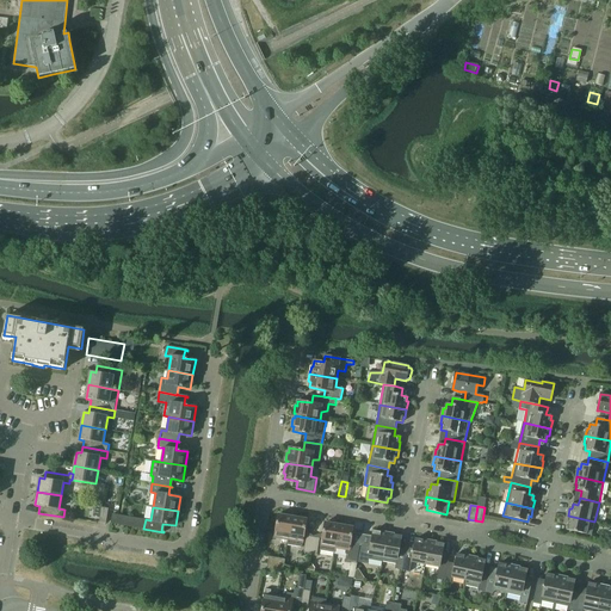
[(111,523),(143,529),(146,519),(112,514),(111,523)]
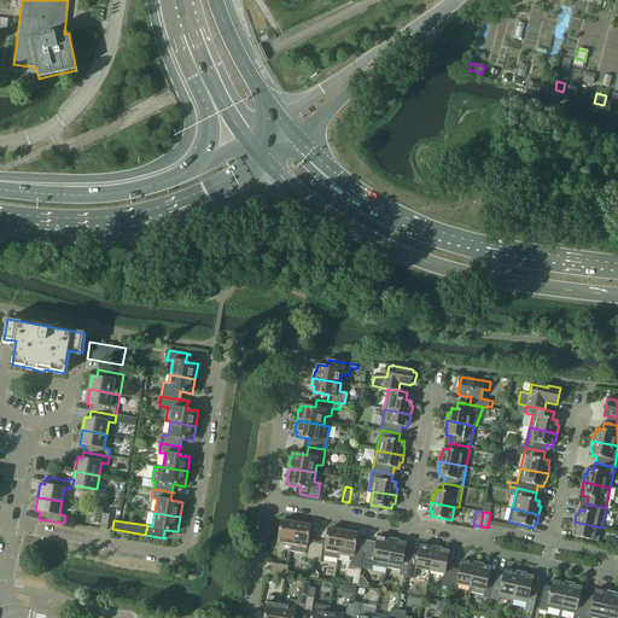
[(278,544),(292,547),(296,523),(281,520),(278,544)]
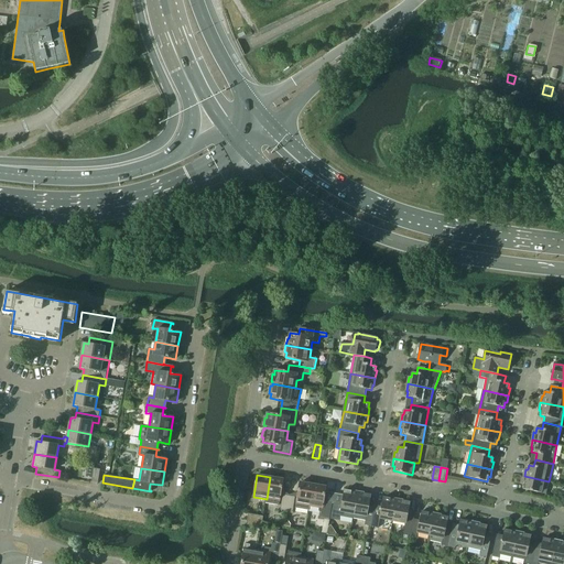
[(549,481),(524,476),(522,484),(524,484),(523,489),(546,494),(549,481)]
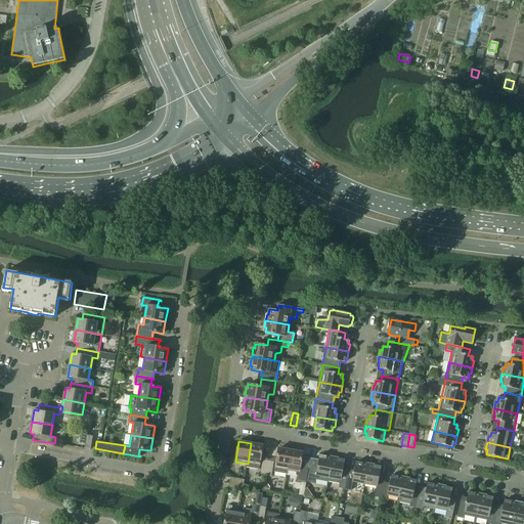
[(248,464),(247,468),(259,470),(263,445),(251,443),(248,464)]
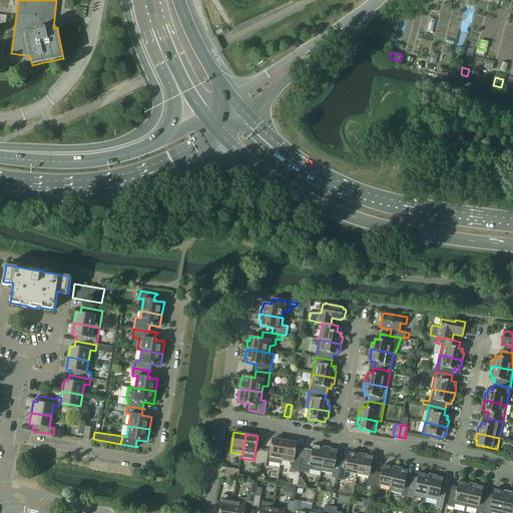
[(281,464),(282,460),(285,441),(273,439),(270,458),(269,462),(281,464)]
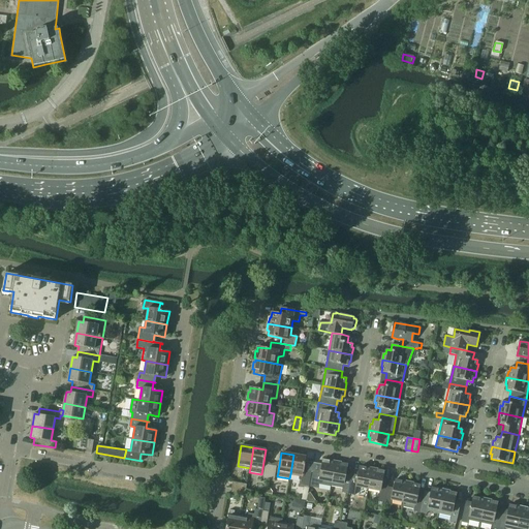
[(293,455),(290,474),(300,476),(299,478),(300,480),(302,480),(301,485),(309,486),(312,472),(304,470),(306,457),(293,455)]
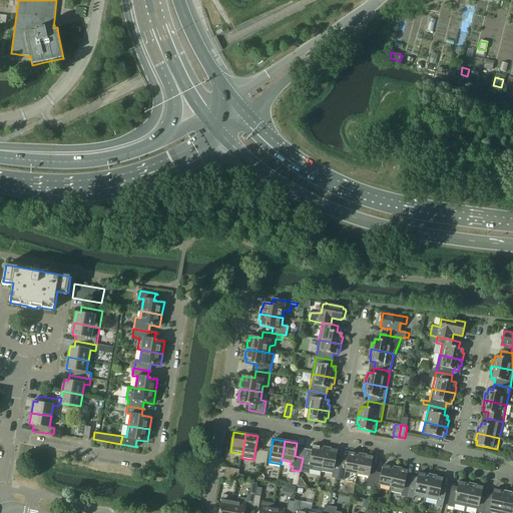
[(310,469),(322,471),(326,448),(314,446),(311,459),(304,458),(301,472),(309,473),(310,469)]
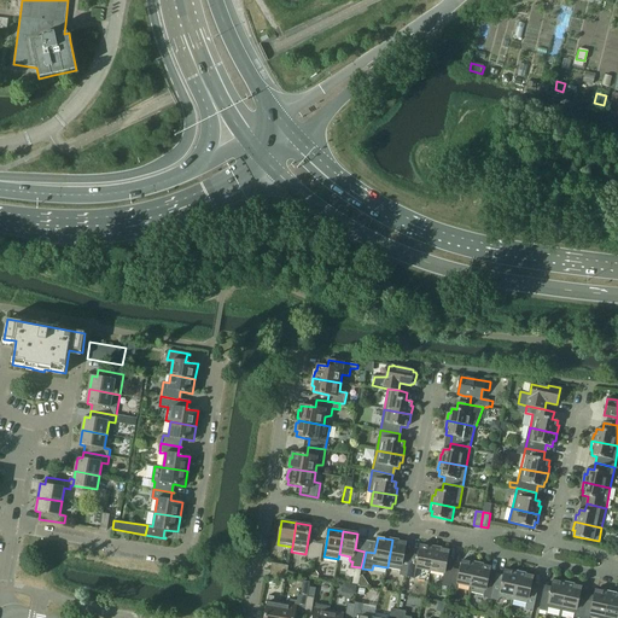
[(400,576),(407,577),(412,554),(404,553),(407,542),(392,540),(388,567),(401,570),(400,576)]
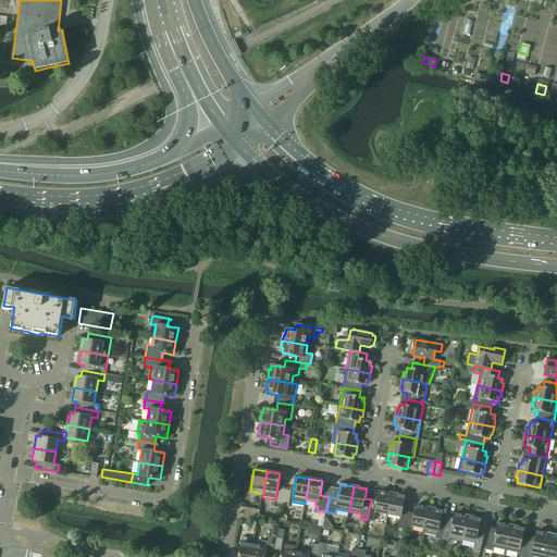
[(276,504),(283,505),(285,490),(280,489),(276,504)]
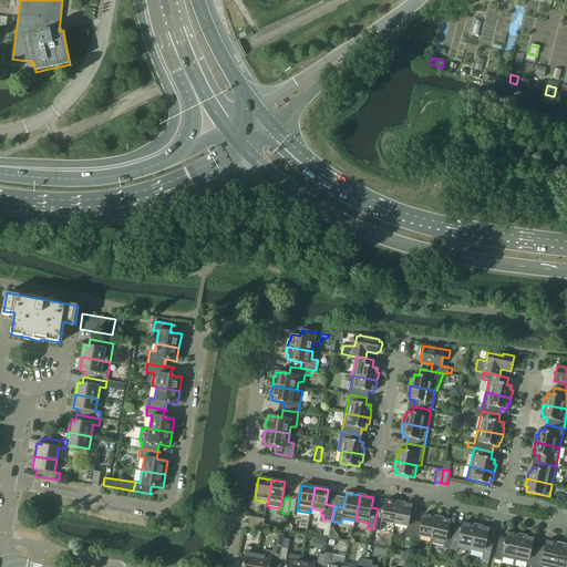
[(290,498),(288,514),(295,515),(297,500),(290,498)]
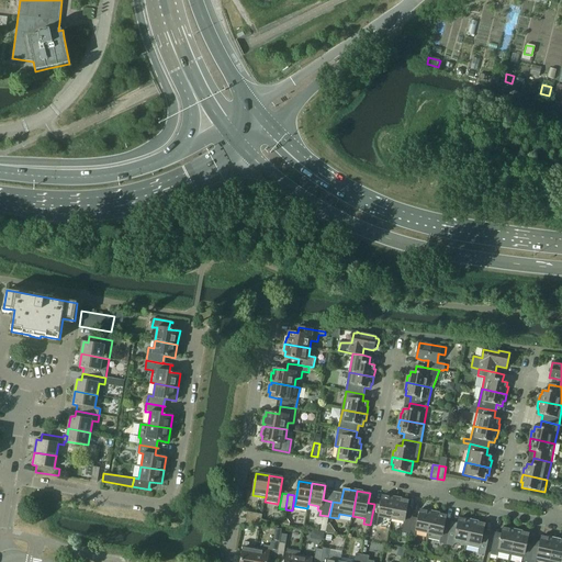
[(379,516),(392,518),(395,498),(382,495),(380,505),(374,504),(370,525),(377,526),(379,516)]
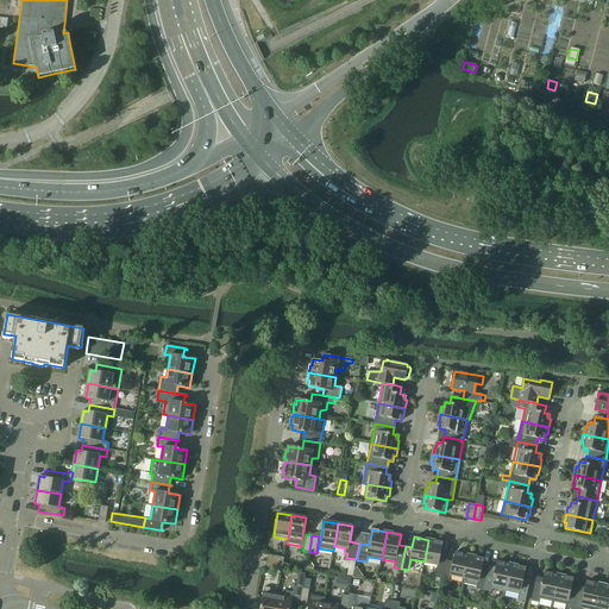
[(435,577),(443,579),(447,560),(447,556),(440,553),(443,542),(428,540),(425,562),(438,564),(435,577)]
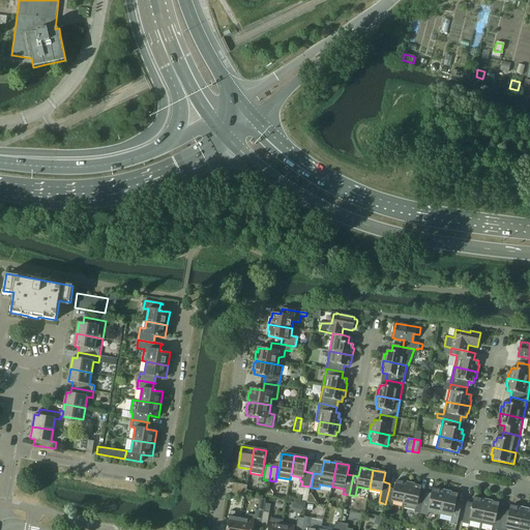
[(385,504),(391,505),(392,500),(405,502),(409,483),(396,480),(394,489),(389,488),(385,504)]
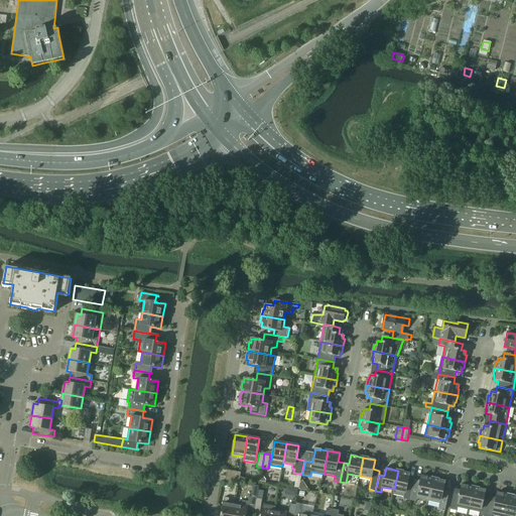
[(227,470),(226,476),(240,478),(241,473),(227,470)]
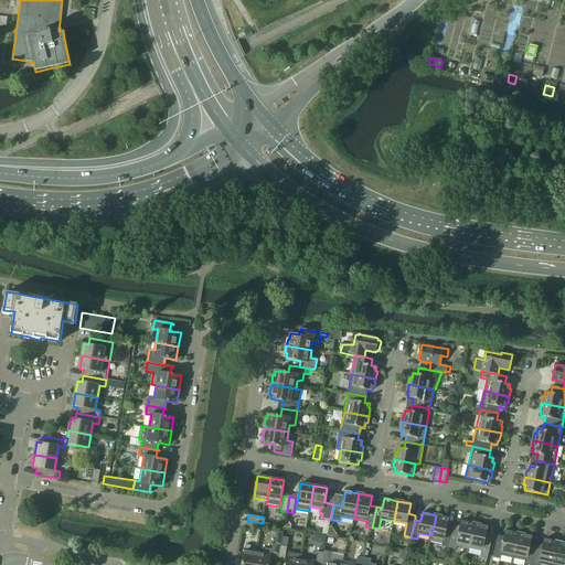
[(436,515),(432,535),(430,540),(443,543),(443,546),(449,547),(454,530),(447,529),(449,518),(436,515)]
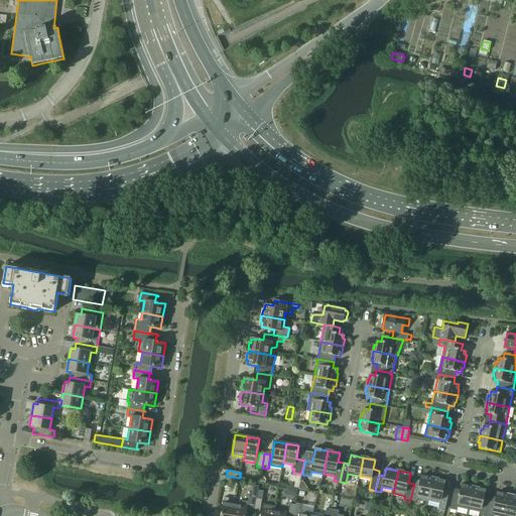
[(240,478),(226,476),(225,482),(239,484),(240,478)]
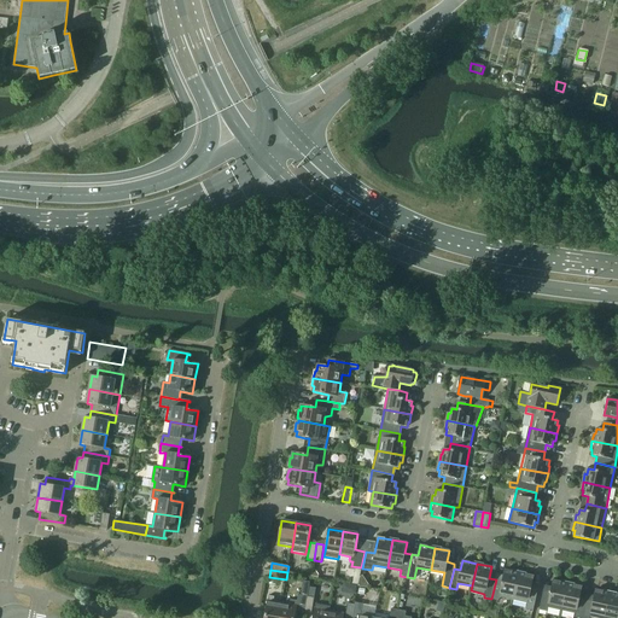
[(519,573),(505,570),(502,581),(496,579),(491,599),(499,601),(499,599),(501,598),(513,600),(519,573)]
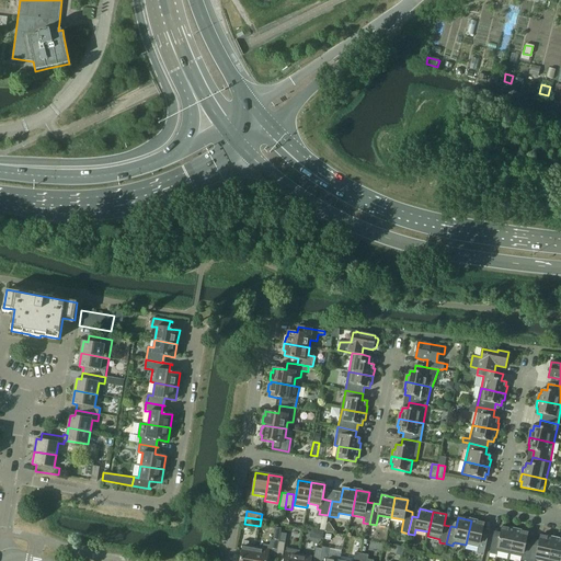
[(484,523),(471,521),(466,545),(479,548),(477,552),(484,554),(489,535),(482,534),(484,523)]
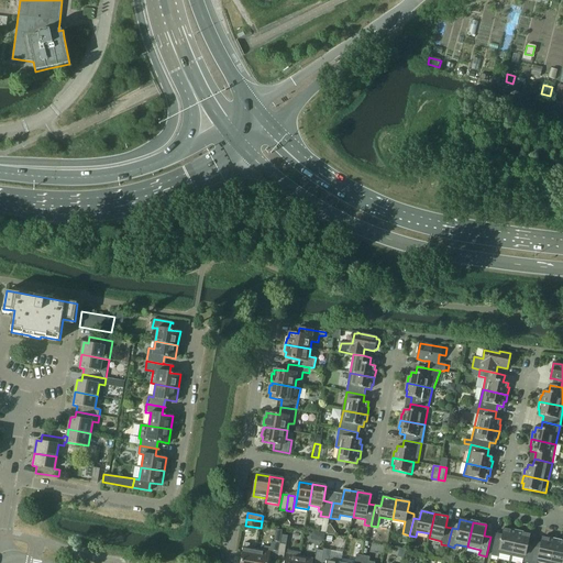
[(328,526),(327,533),(333,536),(335,532),(330,525),(328,526)]
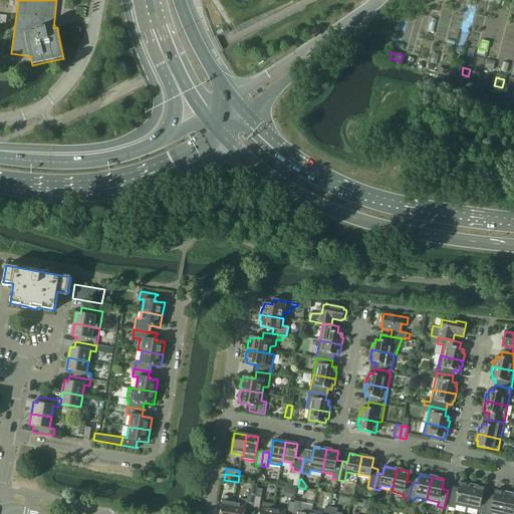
[(456,505),(467,508),(472,485),(460,483),(458,492),(452,491),(449,508),(455,509),(456,505)]
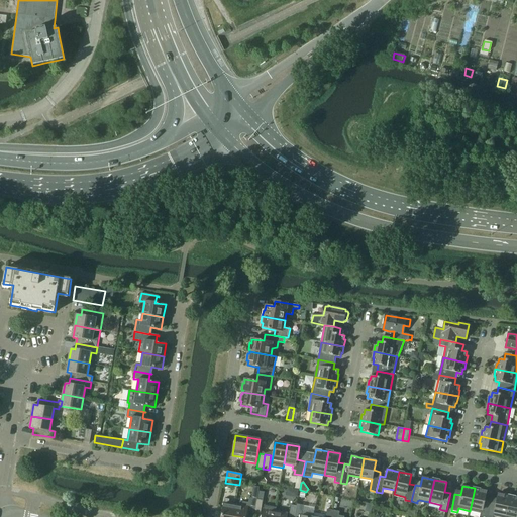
[(236,505),(233,516),(246,516),(247,513),(254,514),(257,500),(260,488),(253,487),(251,499),(249,499),(248,503),(242,502),(242,506),(236,505)]
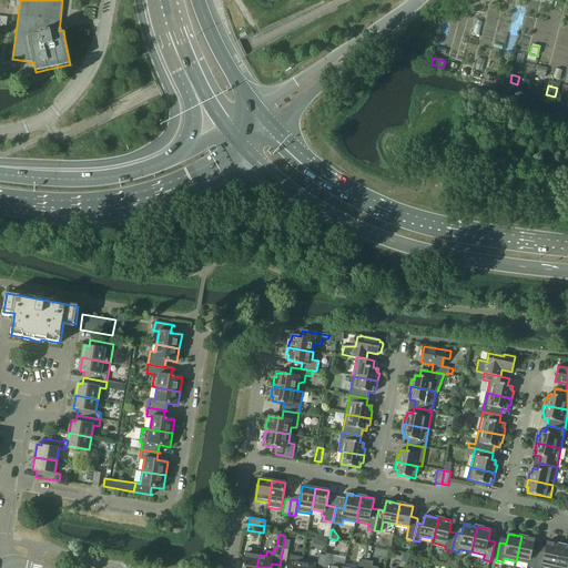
[(528,567),(530,567),(535,567),(538,551),(533,550),(535,539),(521,536),(516,561),(529,564),(528,567)]
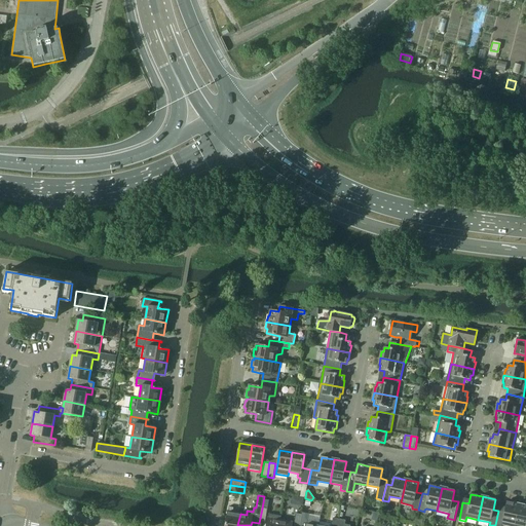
[(501,525),(502,525),(506,525),(514,525),(519,504),(506,501),(504,512),(498,511),(495,525),(501,525)]
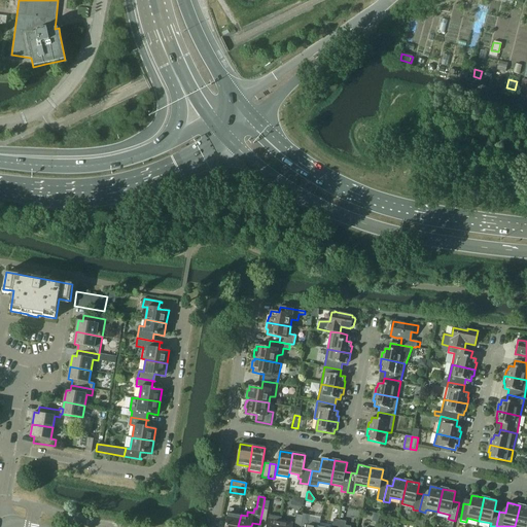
[(526,526),(526,506),(520,505),(515,526),(526,526)]
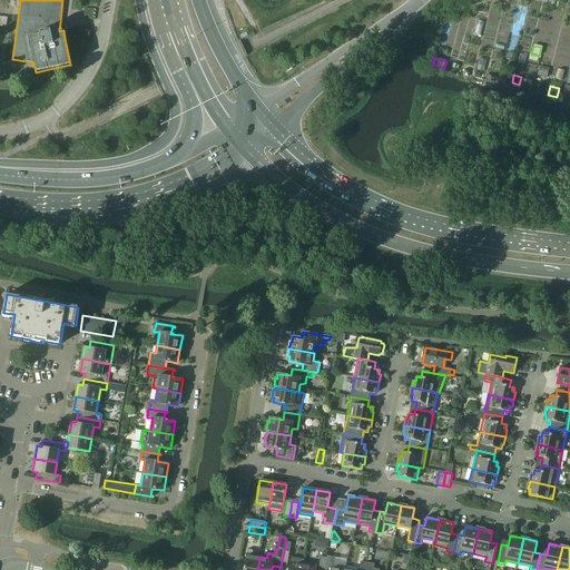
[(244,569),(257,569),(261,557),(253,554),(253,550),(247,549),(244,569)]
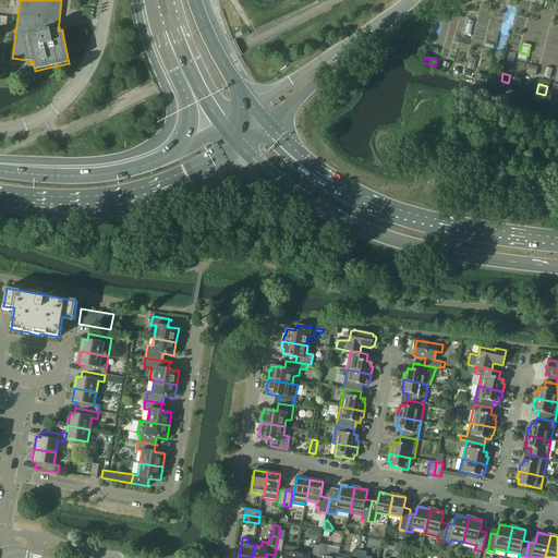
[(283,541),(278,540),(275,555),(281,556),(283,541)]
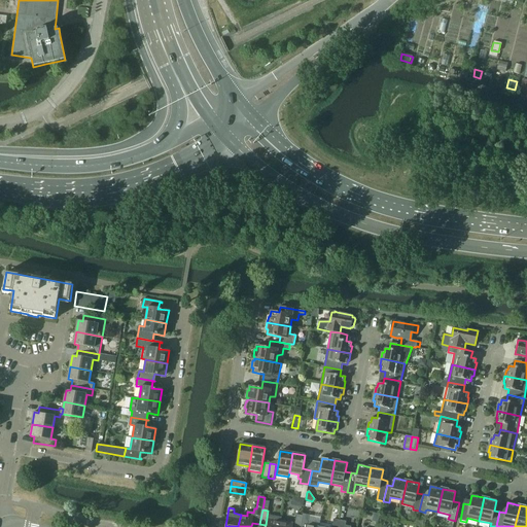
[(315,526),(313,526),(313,524),(309,519),(310,515),(303,513),(303,516),(301,526),(315,526)]
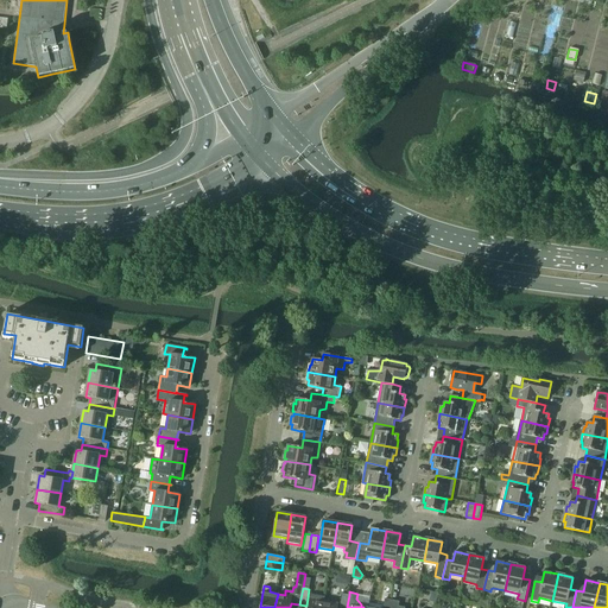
[(324,596),(311,594),(308,607),(322,607),(324,601),(324,596)]
